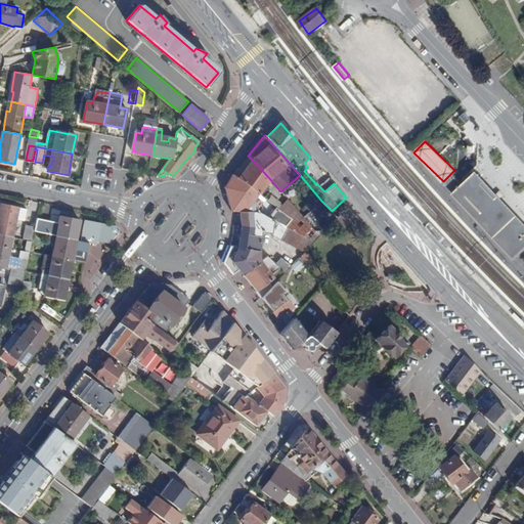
[(232,175),(236,179),(252,160),(248,156),(232,175)]
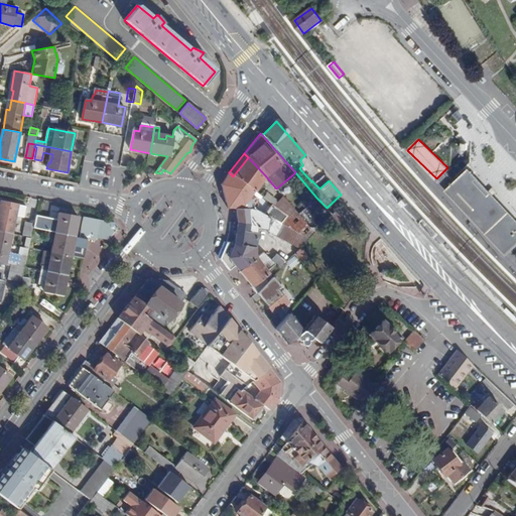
[(254,191),(265,175),(248,157),(233,176),(253,190),(254,191)]
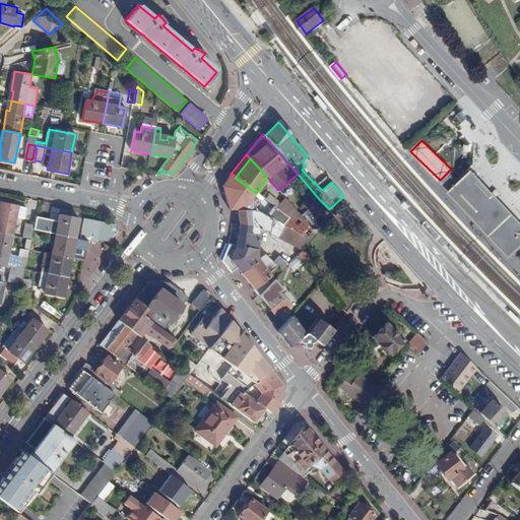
[(454,185),(448,191),(511,258),(517,252),(519,249),(519,220),(513,213),(501,200),(495,194),(488,186),(480,178),(476,174),(471,169),(457,182),(456,183),(454,185)]
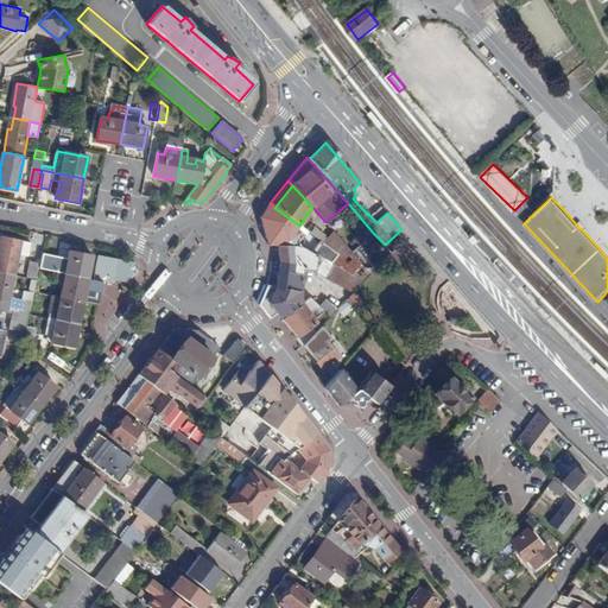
[(277,246),(297,246),(292,232),(298,225),(274,208),(270,203),(268,203),(260,217),(266,247),(277,246)]
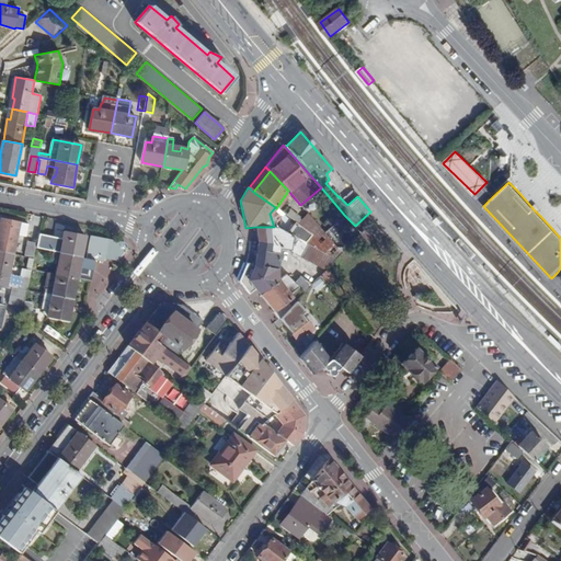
[(335,260),(342,252),(324,231),(307,214),(302,219),(290,209),(286,215),(294,221),(298,225),(312,236),(306,244),(335,260)]
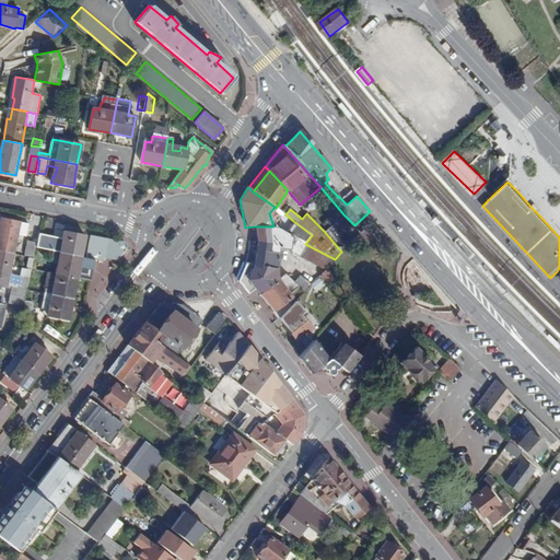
[(349,244),(360,233),(354,225),(343,214),(324,231),(341,252),(349,244)]
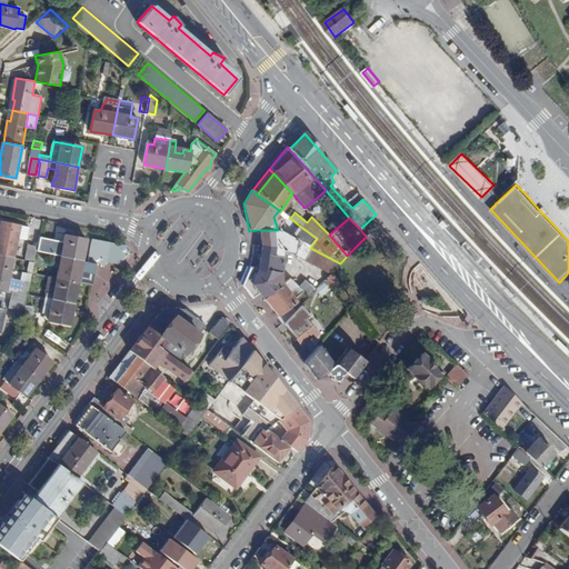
[(0,225),(0,256),(13,259),(18,239),(26,240),(29,228),(1,222),(0,225)]
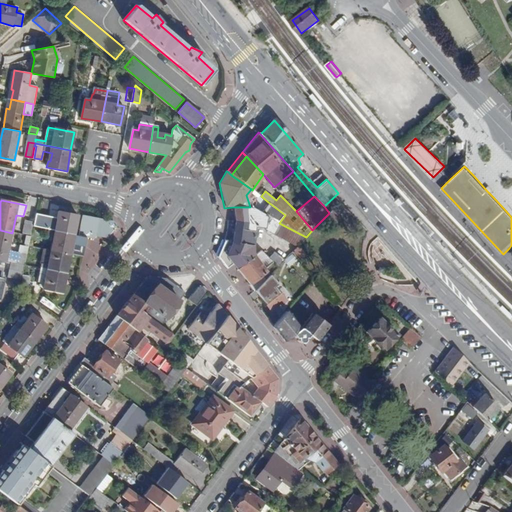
[(279,223),(285,215),(272,205),(268,202),(261,213),(279,223)]
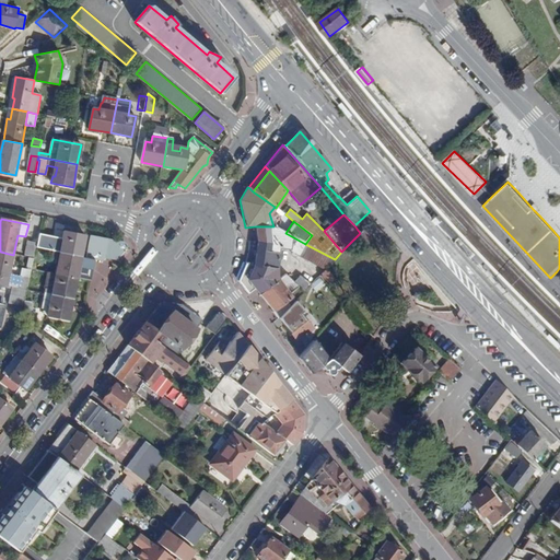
[(277,280),(276,269),(279,248),(289,249),(299,255),(305,244),(286,233),(273,226),(255,226),(257,242),(254,266),(245,263),(237,281),(248,293),(254,289),(259,294),(277,280)]
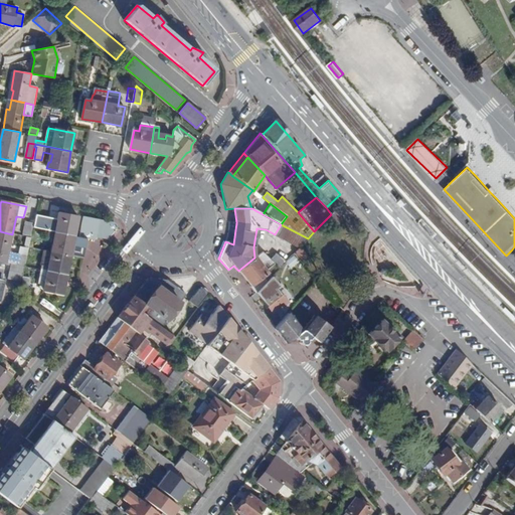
[(321,224),(327,230),(339,217),(334,211),(331,214),(321,224)]
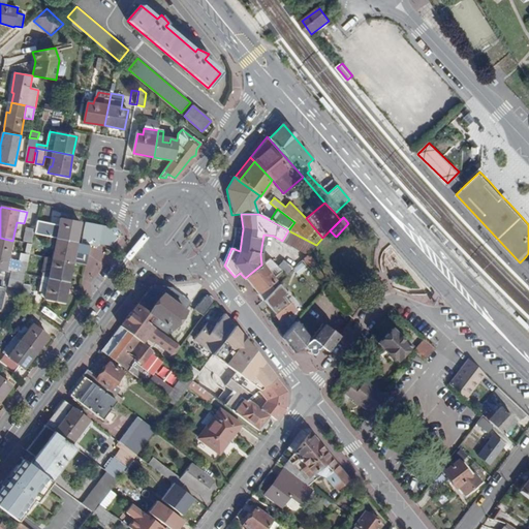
[(50,237),(78,242),(81,223),(60,218),(58,225),(36,220),(34,234),(50,237)]
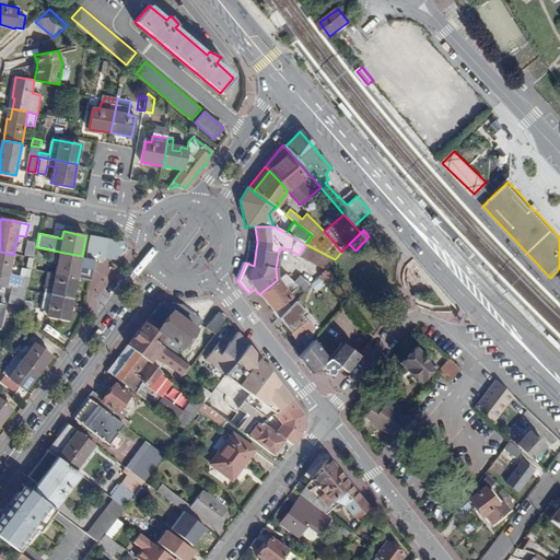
[(103,260),(105,258),(108,238),(92,236),(88,257),(94,259),(103,260)]
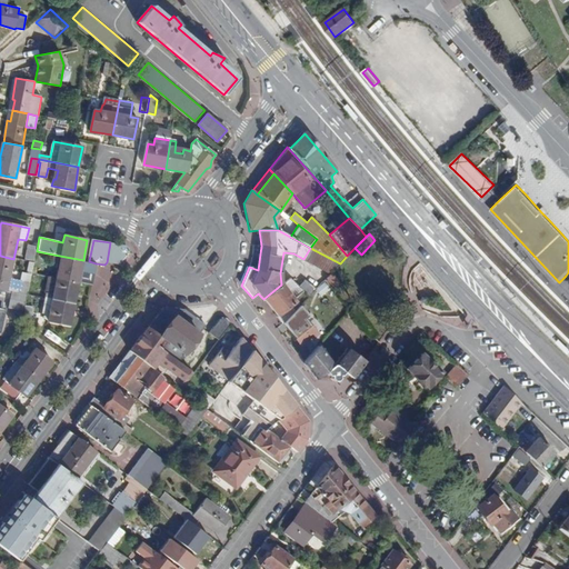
[(119,265),(128,252),(127,246),(110,242),(107,262),(119,265)]
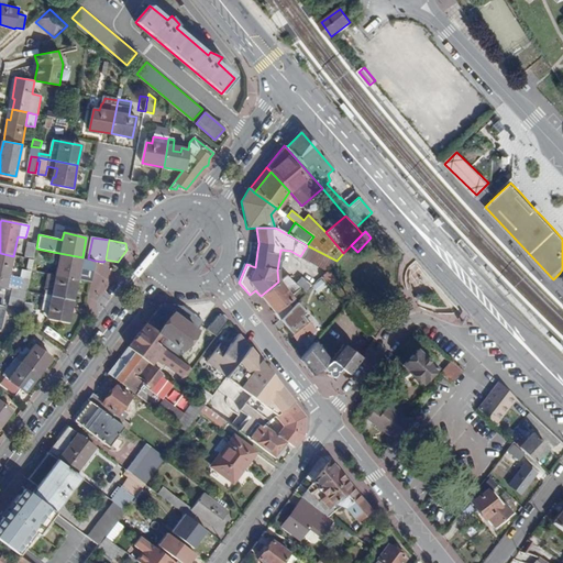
[(24,257),(33,258),(35,244),(28,243),(24,257)]
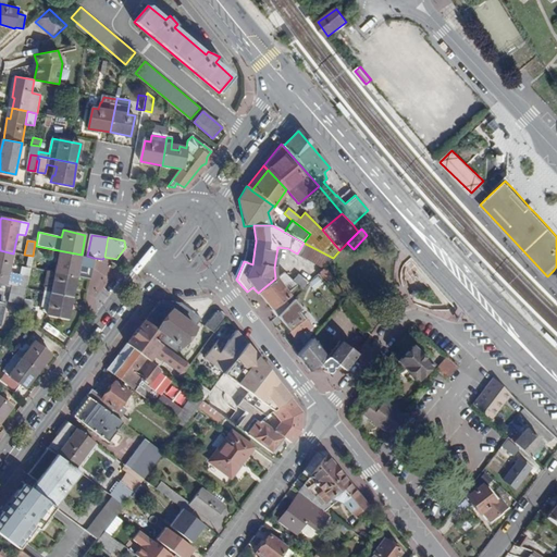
[(323,268),(333,258),(304,243),(297,254),(296,255),(322,269),(323,268)]
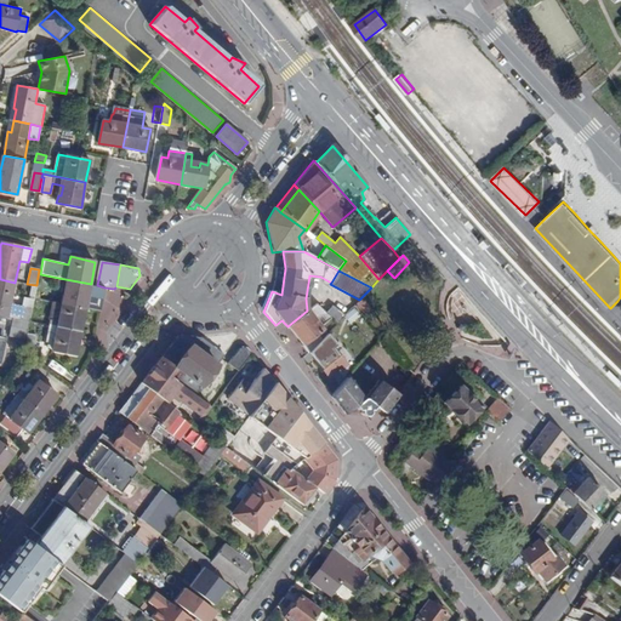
[(85,308),(100,311),(104,288),(97,285),(91,284),(58,278),(57,284),(68,286),(66,296),(63,296),(61,302),(85,308)]
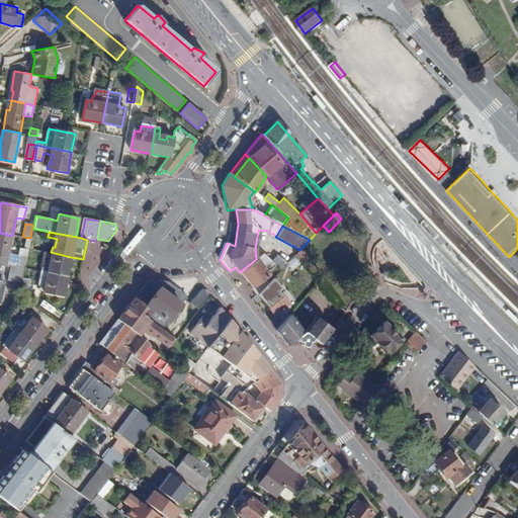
[(0,263),(6,265),(6,263),(8,254),(12,236),(0,233),(0,263)]
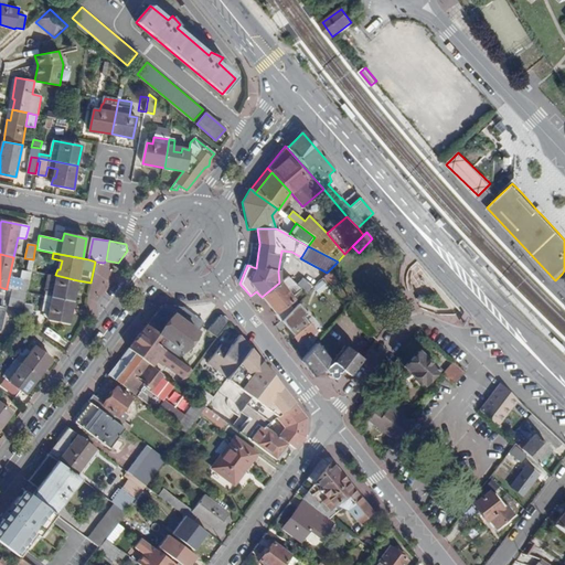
[(321,278),(329,287),(336,280),(328,272),(327,273),(321,278)]
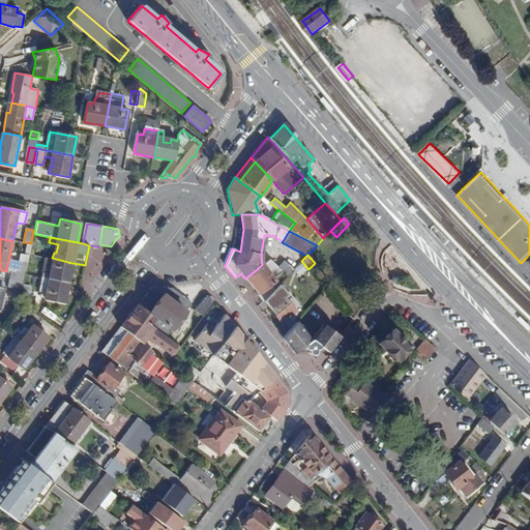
[(41,277),(68,284),(72,263),(52,258),(46,257),(41,277)]
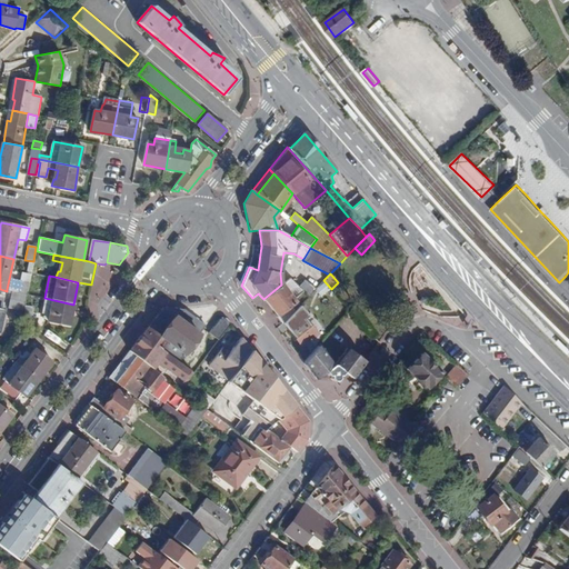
[(302,291),(309,296),(316,288),(303,280),(298,288),(289,278),(281,285),(263,299),(278,316),(277,317),(282,323),(283,322),(295,311),(299,306),(293,299),(302,291)]
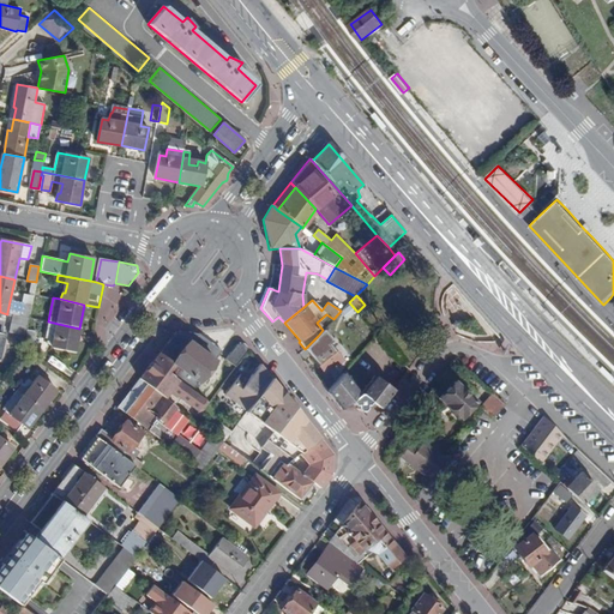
[(29,318),(30,318),(32,305),(23,304),(20,315),(13,314),(11,324),(26,326),(29,318)]
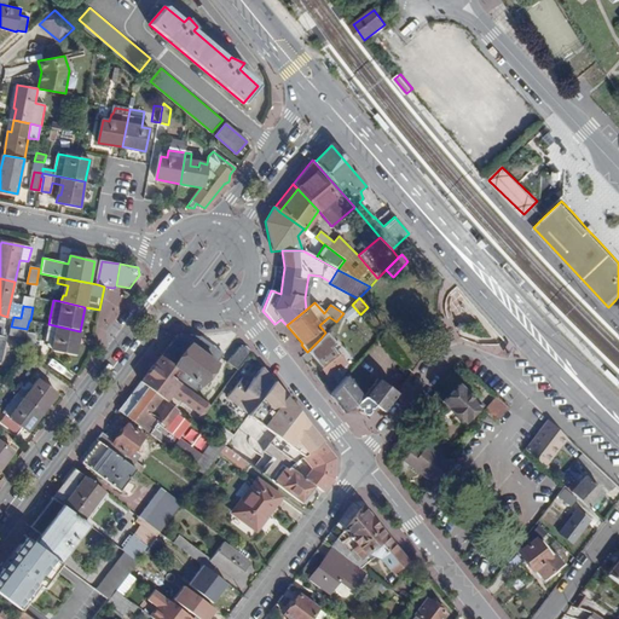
[(52,350),(75,354),(80,331),(48,324),(45,341),(47,342),(47,345),(52,346),(52,350)]
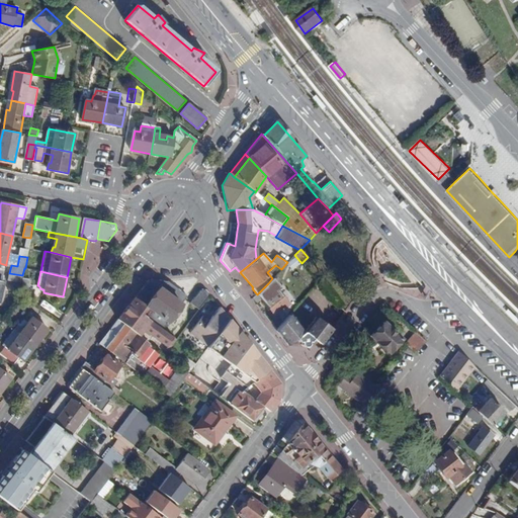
[(8,280),(20,283),(22,275),(9,273),(8,280)]
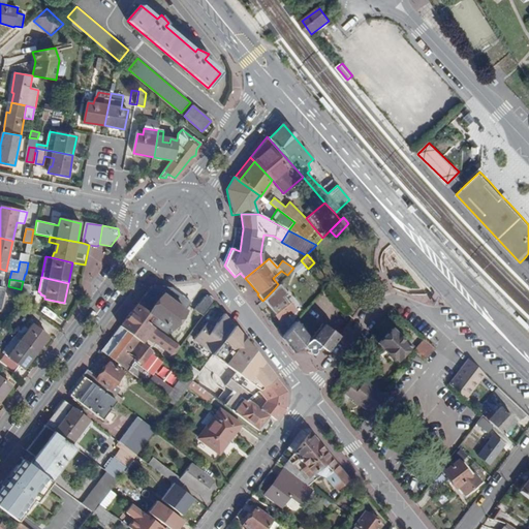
[(149,323),(166,337),(172,328),(190,302),(168,286),(164,286),(148,286),(135,303),(137,305),(154,316),(149,323)]
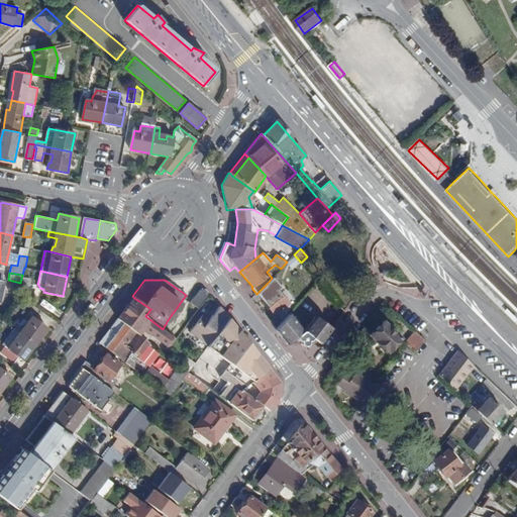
[(33,290),(30,288),(30,285),(22,283),(20,290),(20,292),(31,300),(33,290)]
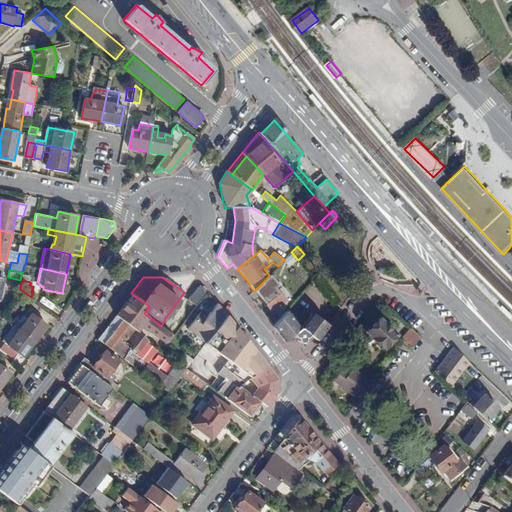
[(273,311),(285,301),(273,286),(271,287),(265,280),(255,290),(273,311)]
